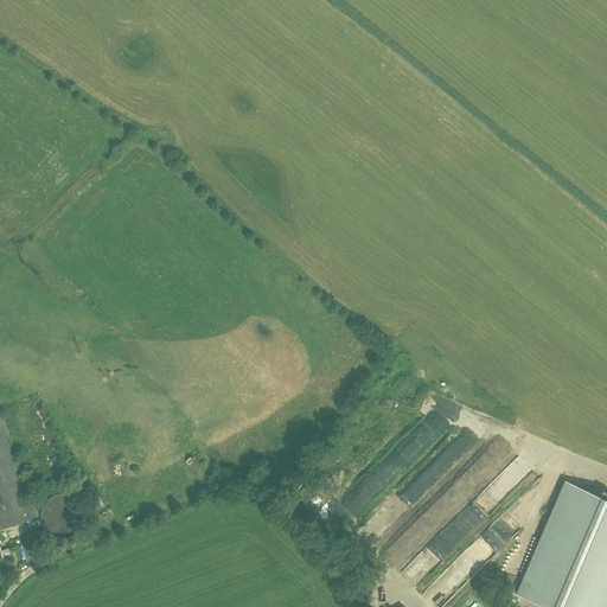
[(385,394),(376,406),(382,410),(391,398),(385,394)]
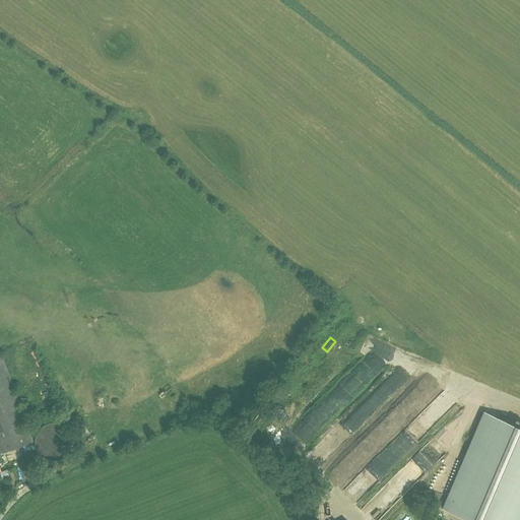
[(0,452),(0,453),(34,442),(2,352),(0,352),(0,452)]
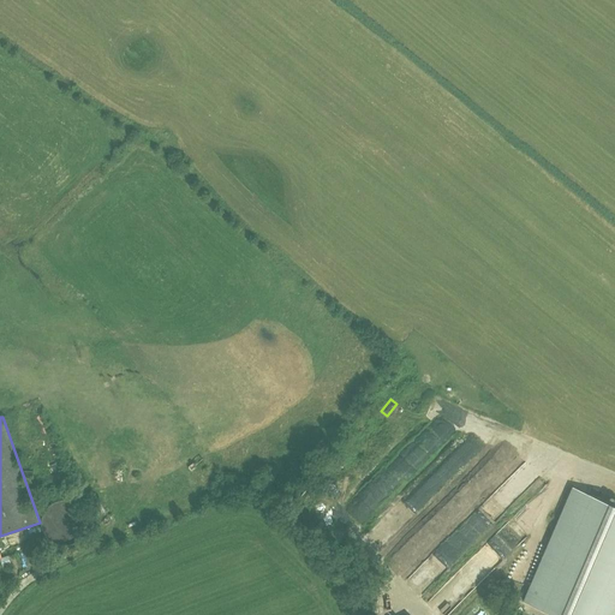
[(49,447),(55,445),(49,430),(42,434),(49,447)]
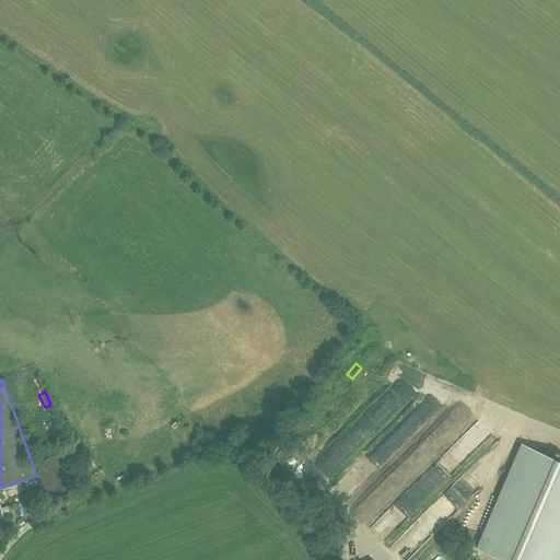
[(406,427),(413,434),(443,404),(434,395),(406,427)]
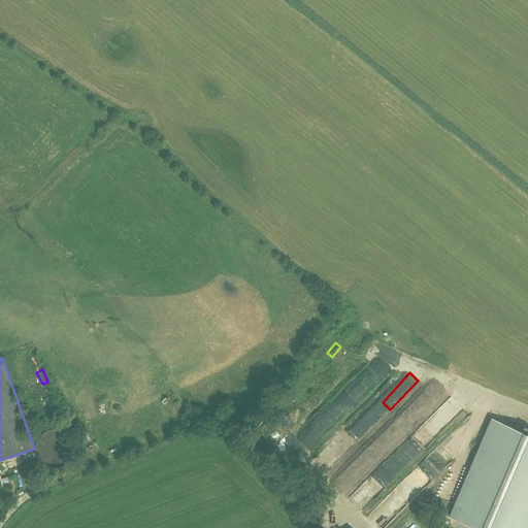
[(527,527),(527,433),(492,419),(451,516),(479,527),(527,527)]
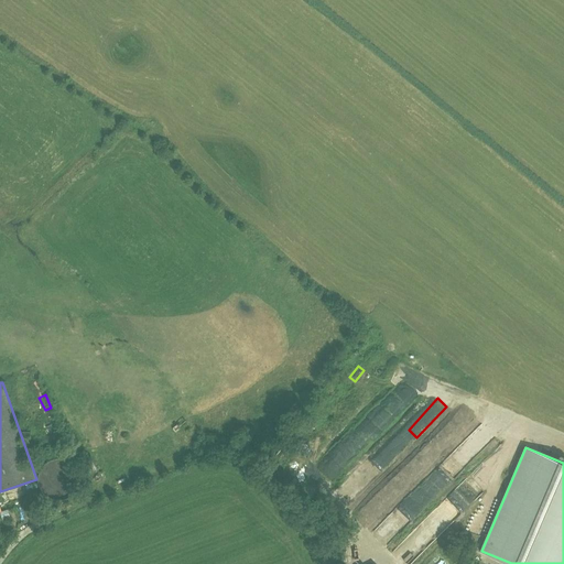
[(362,476),(369,483),(380,470),(372,464),(362,476)]
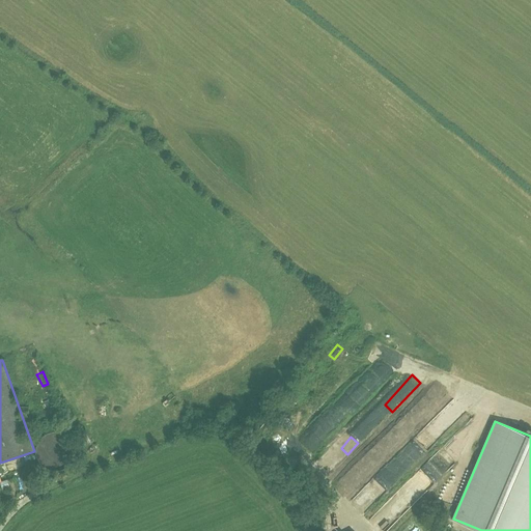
[(383,463),(396,448),(386,440),(373,453),(383,463)]
